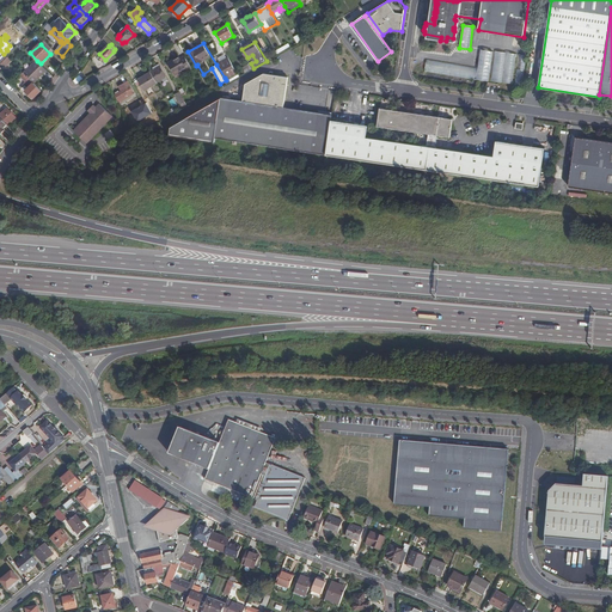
[(518,54),(482,49),(479,67),(441,63),(440,67),(435,66),(434,74),(524,85),(526,55),(518,54)]
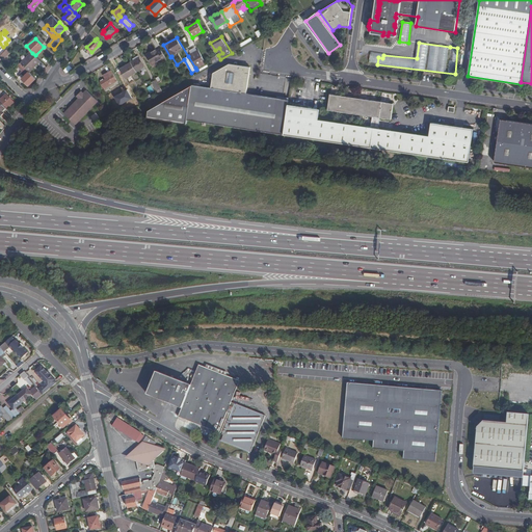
[(87,48),(81,52),(85,58),(91,54),(87,48)]
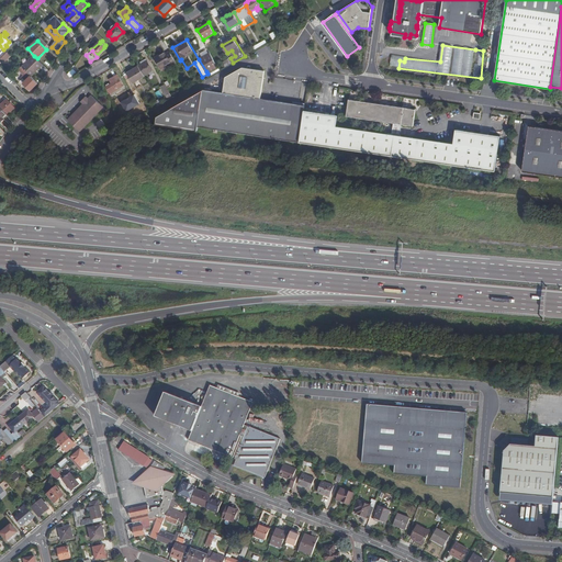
[(8,52),(1,58),(6,62),(12,56),(8,52)]
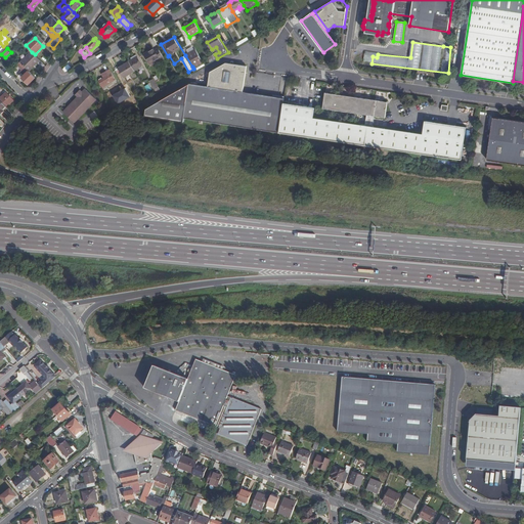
[(161,60),(165,58),(159,48),(156,50),(155,48),(145,53),(150,63),(160,58),(161,60)]
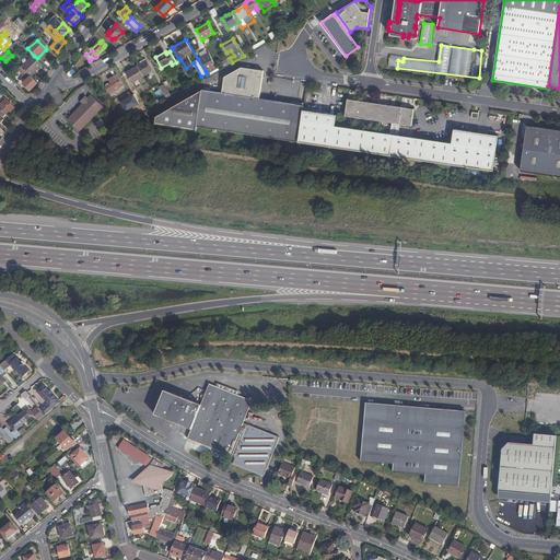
[(218,65),(210,53),(209,53),(203,57),(202,57),(198,59),(206,71),(218,65)]
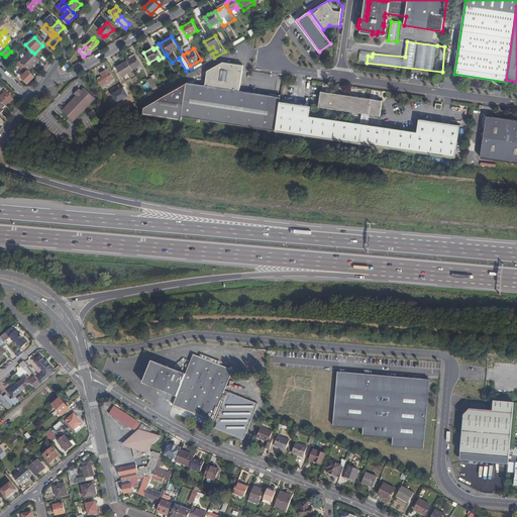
[(31,52),(21,62),(26,67),(29,70),(39,59),(34,54),(31,52)]
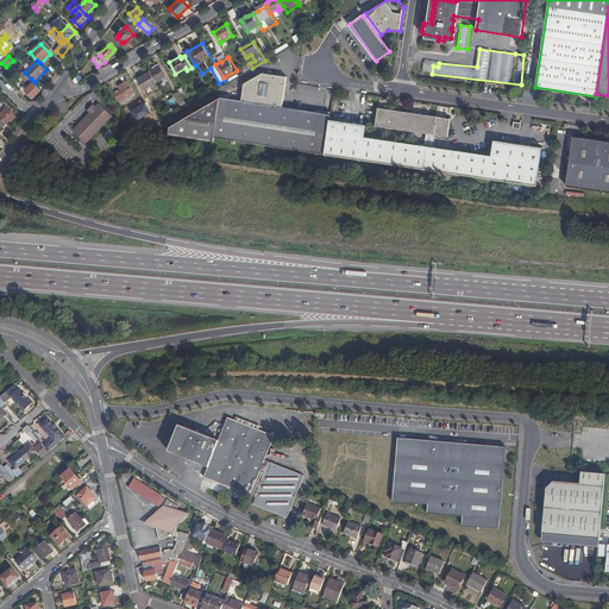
[(154,69),(150,71),(151,73),(157,81),(165,76),(159,66),(154,69)]
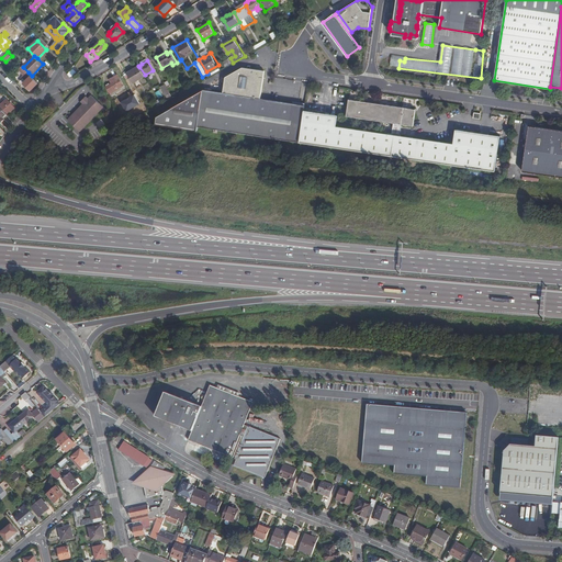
[(32,76),(29,72),(23,67),(20,70),(25,76),(24,78),(26,80),(32,76)]
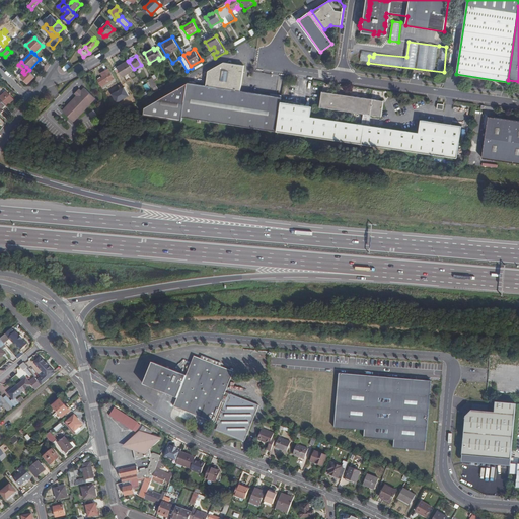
[(125,65),(119,69),(124,77),(135,71),(134,69),(129,62),(125,64),(125,65)]
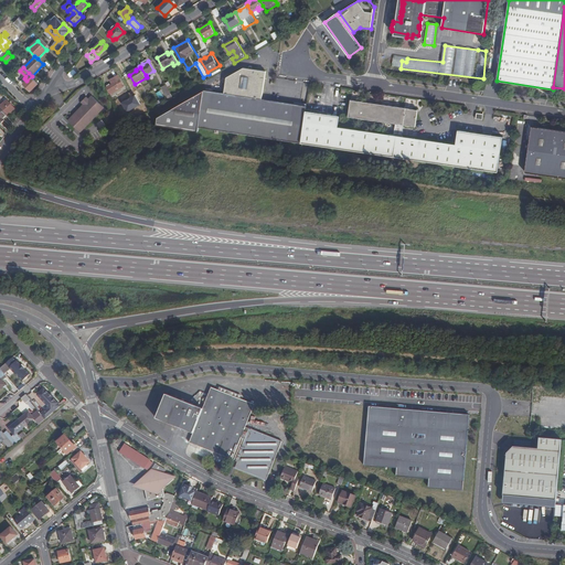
[(243,67),(226,77),(223,93),(204,91),(199,127),(301,144),(306,110),(305,110),(306,106),(294,104),(262,99),(266,72),(251,68),(248,68),(243,67)]
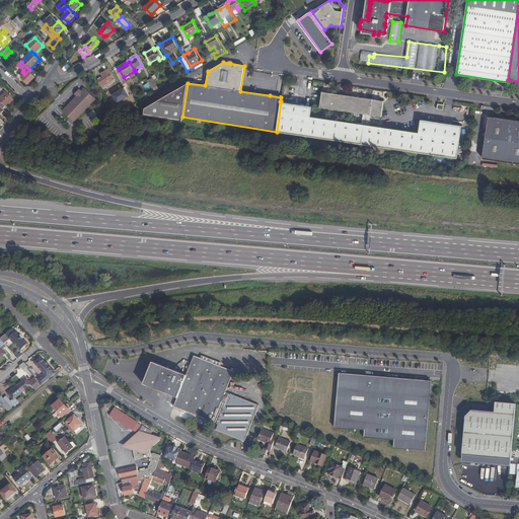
[(108,69),(104,71),(110,81),(115,79),(108,69)]
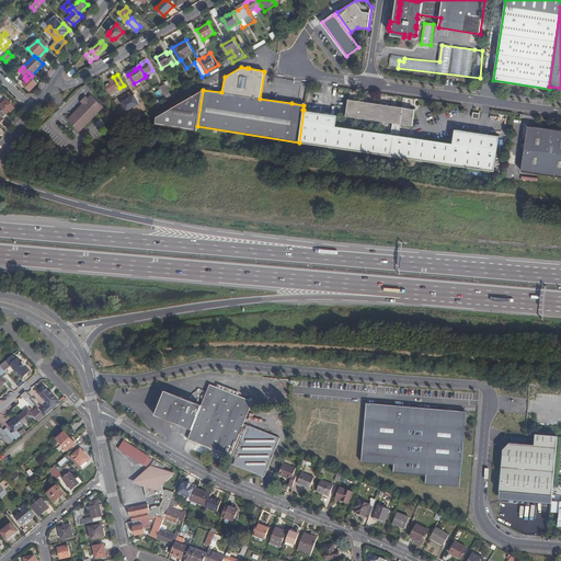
[(31,90),(38,82),(32,76),(26,80),(24,83),(31,90)]
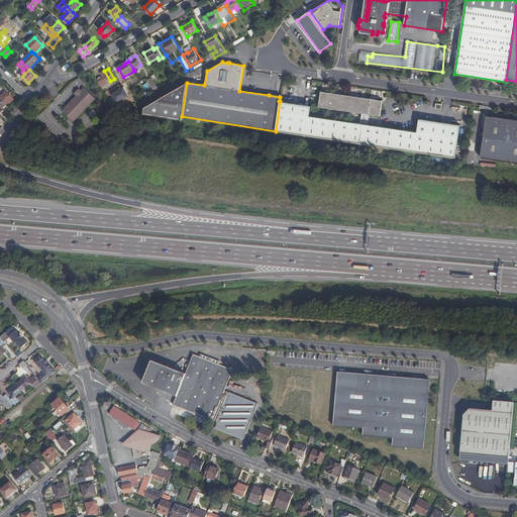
[(102,86),(110,81),(104,71),(101,73),(103,76),(98,80),(102,86)]
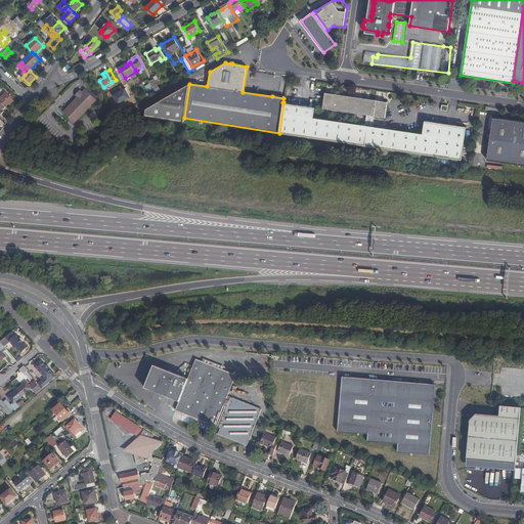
[(79,96),(63,112),(75,122),(97,99),(86,89),(83,92),(79,96)]
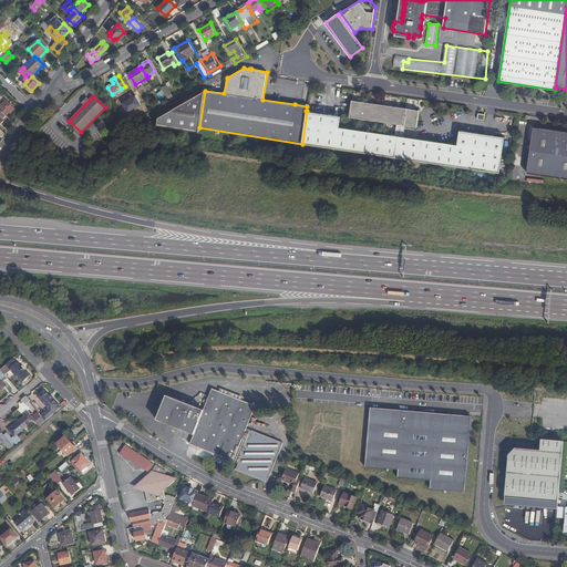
[(7,100),(0,106),(1,109),(6,113),(8,112),(10,115),(17,110),(7,100)]
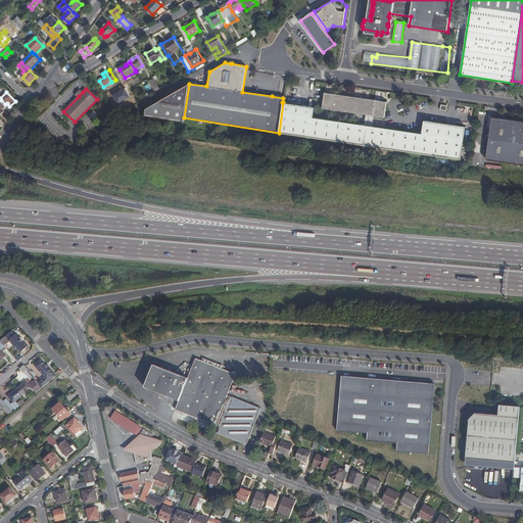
[(314,107),(283,102),(279,133),(291,134),(460,160),(465,127),(423,120),(421,134),(371,126),(373,116),(383,119),(386,103),(323,94),(321,109),(365,115),(364,125),(313,117),(314,107)]
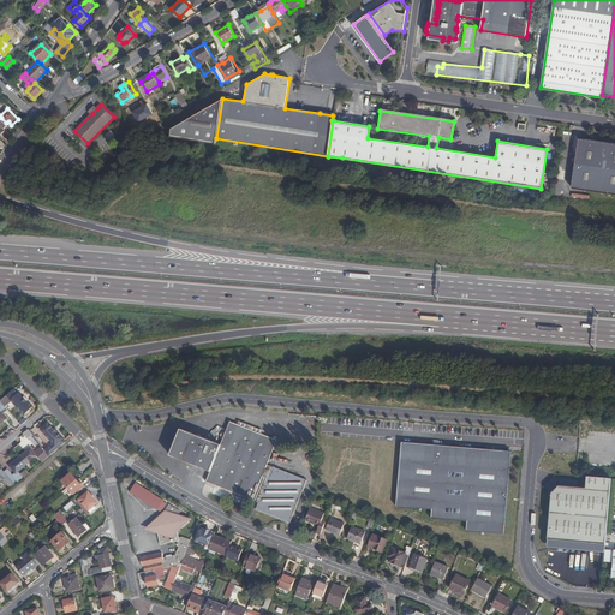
[(132,135),(136,132),(135,132),(133,130),(129,121),(125,124),(132,135)]
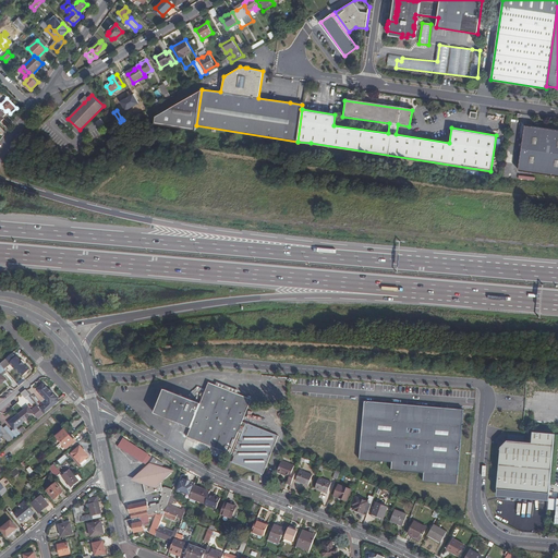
[(518,170),(557,176),(557,130),(524,125),(518,170)]
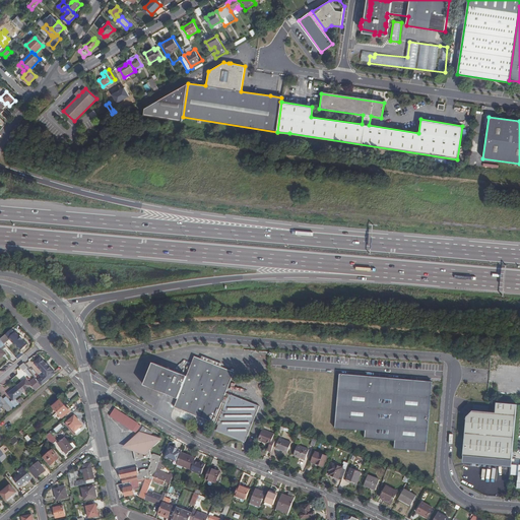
[(7,335),(13,329),(12,329),(1,338),(4,342),(9,337),(7,335)]
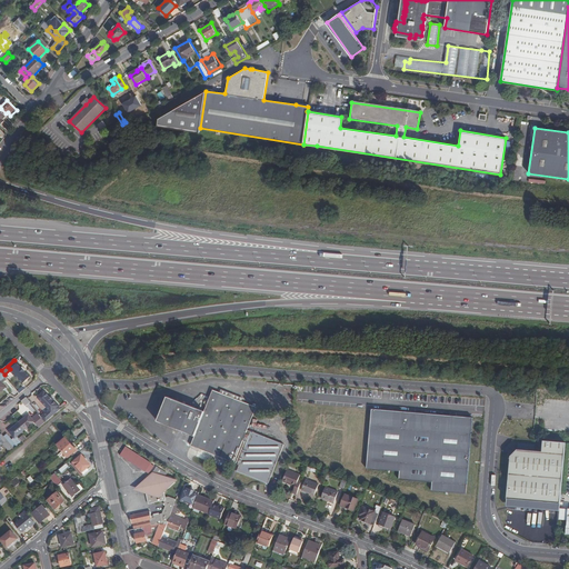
[(21,367),(17,361),(16,362),(10,369),(23,382),(31,376),(25,369),(21,367)]
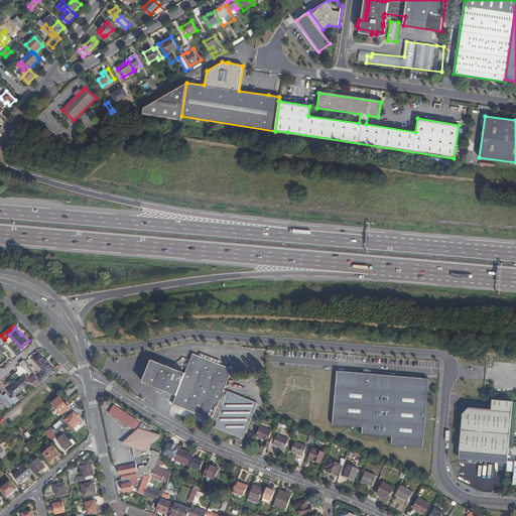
[(40,374),(36,377),(41,382),(52,373),(55,371),(52,368),(53,367),(40,354),(34,360),(44,370),(47,372),(42,376),(40,374)]
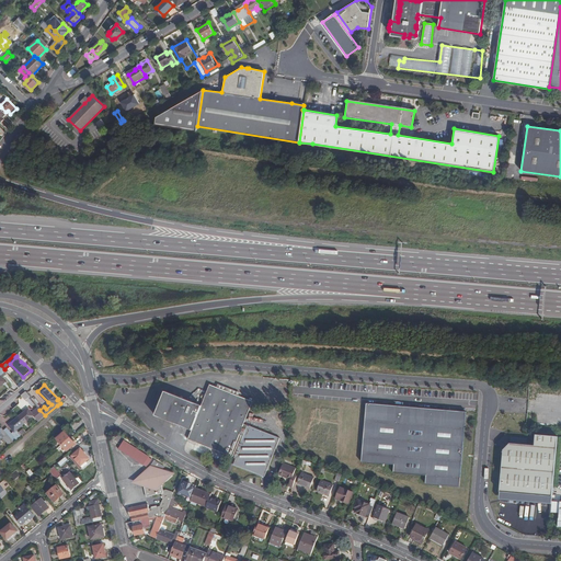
[(164,392),(156,415),(174,423),(175,421),(186,425),(185,427),(192,431),(189,439),(231,456),(252,401),(209,385),(201,405),(199,409),(182,402),(183,399),(164,392)]
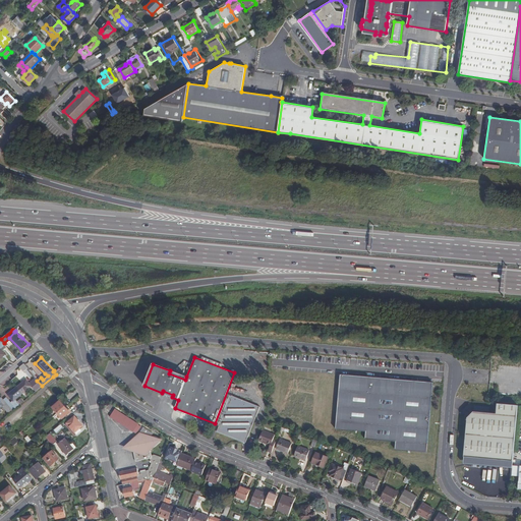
[(186,377),(170,370),(169,373),(185,380),(186,377)]
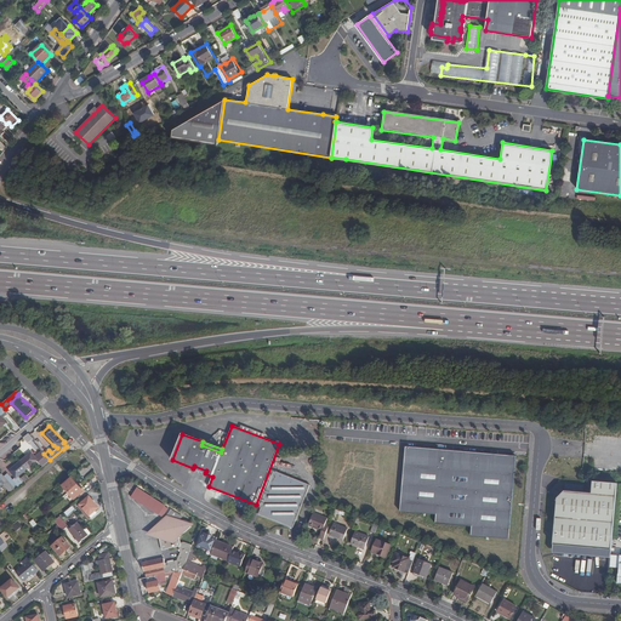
[(517,456),(409,446),(400,511),(436,514),(436,524),(472,527),(471,535),(508,539),(517,456)]
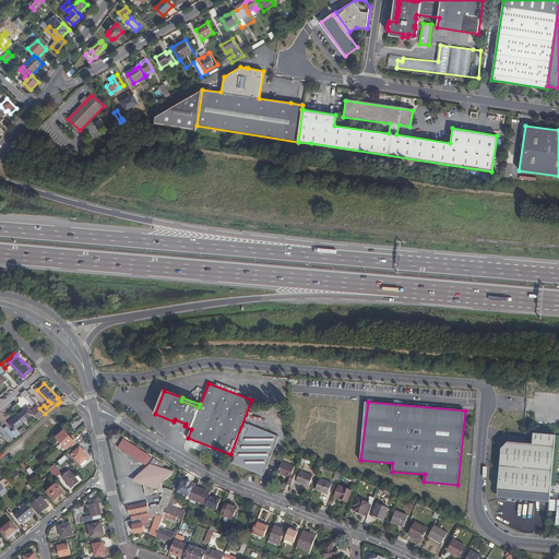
[(15,435),(18,437),(22,433),(16,428),(34,414),(32,411),(28,406),(9,424),(14,430),(13,431),(15,435)]
